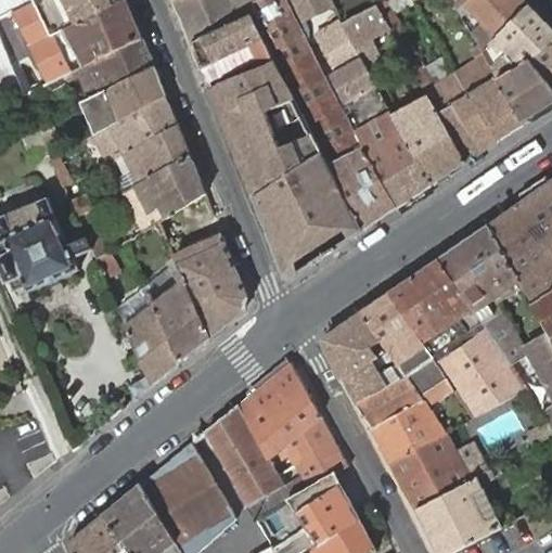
[(17,82),(22,94),(66,73),(82,64),(77,51),(60,60),(50,35),(65,27),(78,21),(68,0),(28,0),(0,14),(0,42),(5,56),(17,82)]
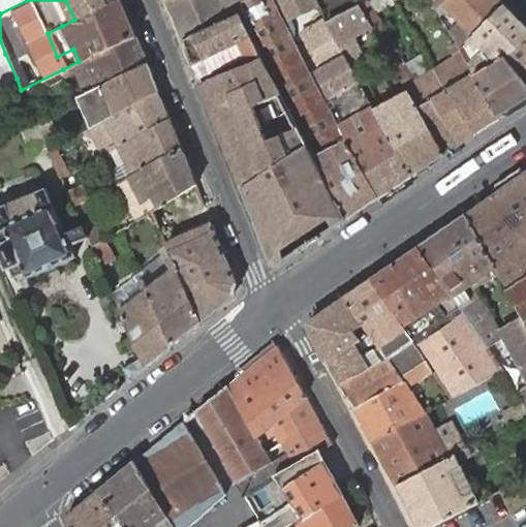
[(0,87),(17,79),(5,54),(0,40),(0,13),(27,0),(0,0),(0,87)]
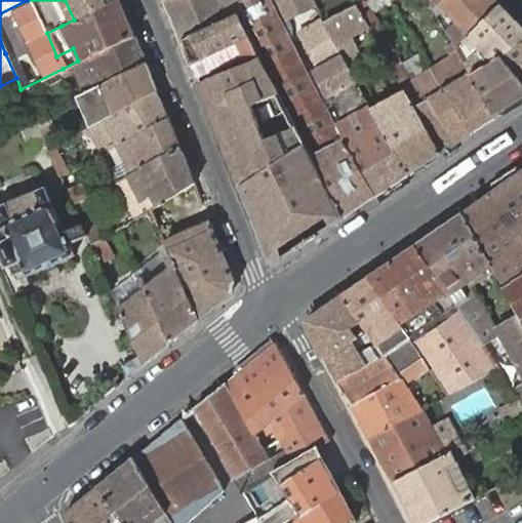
[(78,61),(132,34),(118,0),(65,0),(74,19),(62,26),(73,48),(78,61)]
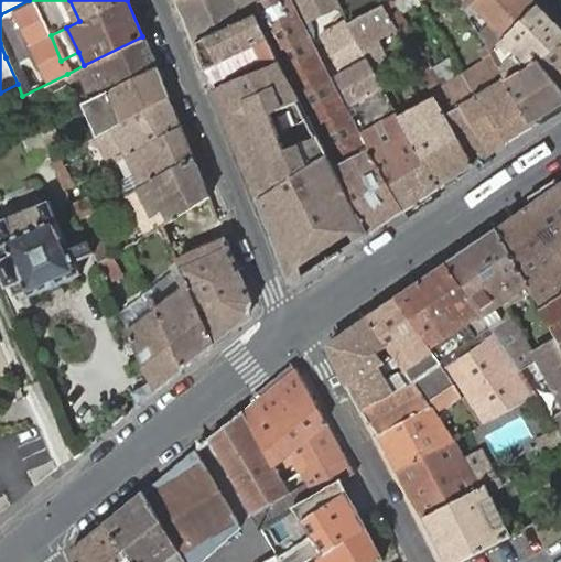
[(174,0),(192,43),(254,14),(260,11),(257,0),(174,0)]
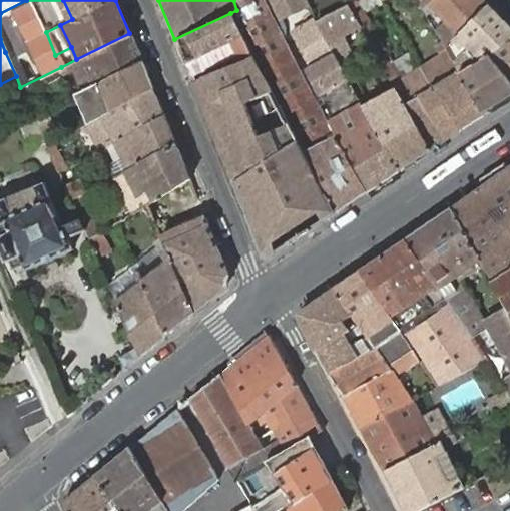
[(250,56),(334,211),(365,190),(328,123),(301,72),(274,18),(265,0),(233,0),(236,10),(238,16),(232,18),(250,56)]
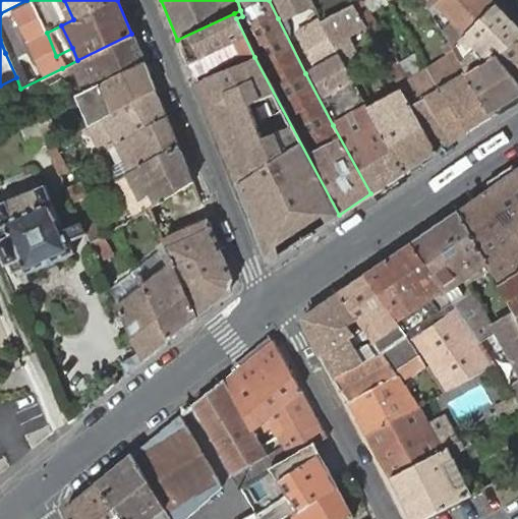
[(269,0),(278,18),(289,13),(282,0),(269,0)]
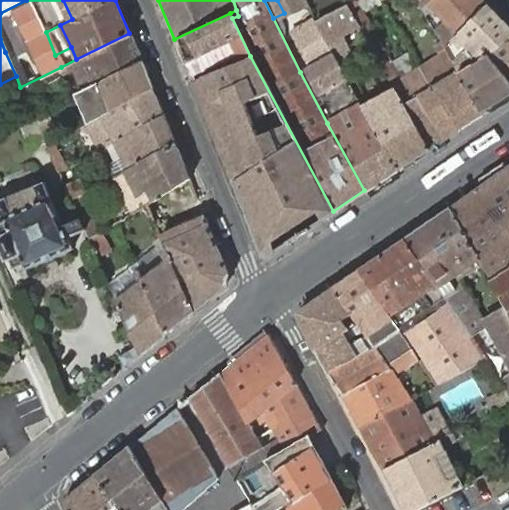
[(414,0),(424,14),(429,8),(441,21),(433,29),(443,47),(485,3),(482,0),(414,0)]
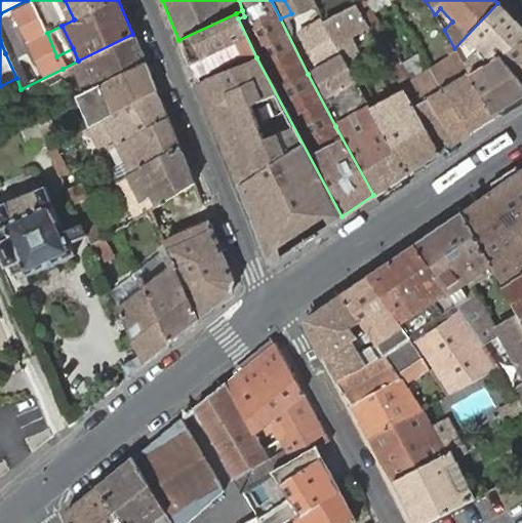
[(361,1),(354,4),(366,26),(371,34),(382,52),(402,90),(412,107),(425,98),(416,82),(411,86),(404,74),(403,74),(361,1)]
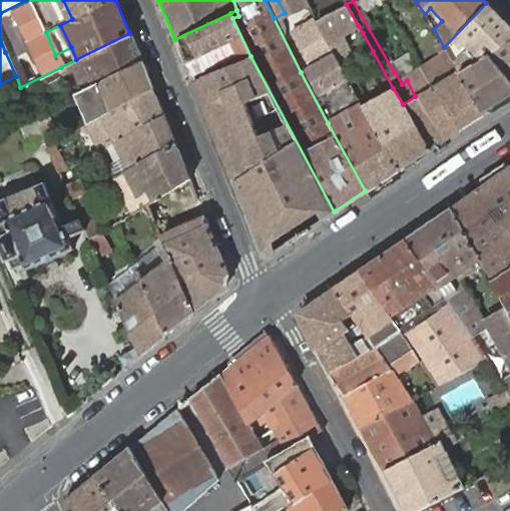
[(509,27),(486,3),(444,47),(449,55),(458,70),(459,72),(487,54),(509,35),(509,27)]
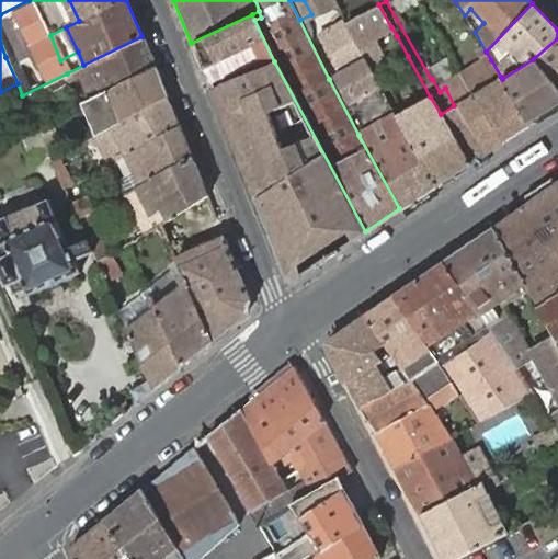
[(378,4),(344,22),(356,45),(371,71),(386,64),(372,37),(391,27),(378,4)]
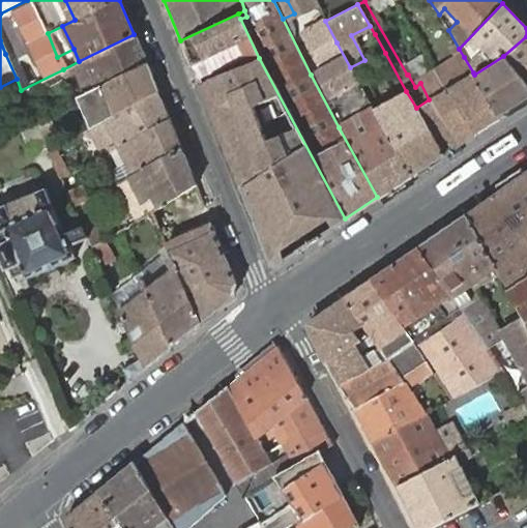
[(180,40),(196,78),(250,56),(252,61),(259,58),(240,19),(238,13),(180,40)]
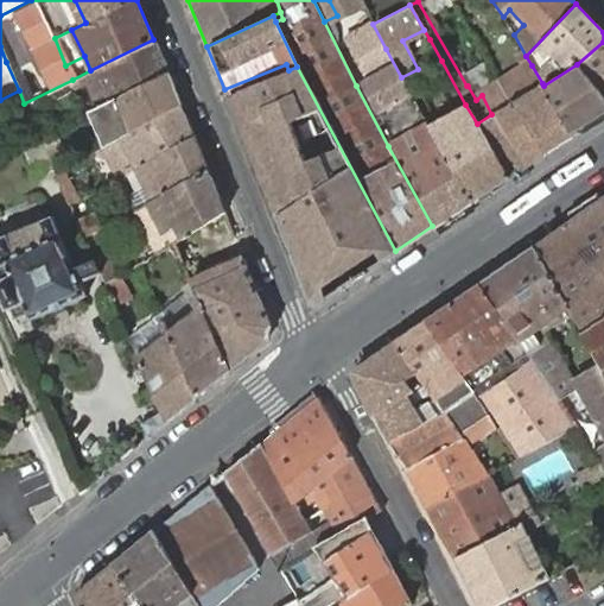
[(101,105),(166,71),(153,39),(90,70),(72,80),(75,87),(89,80),(101,105)]
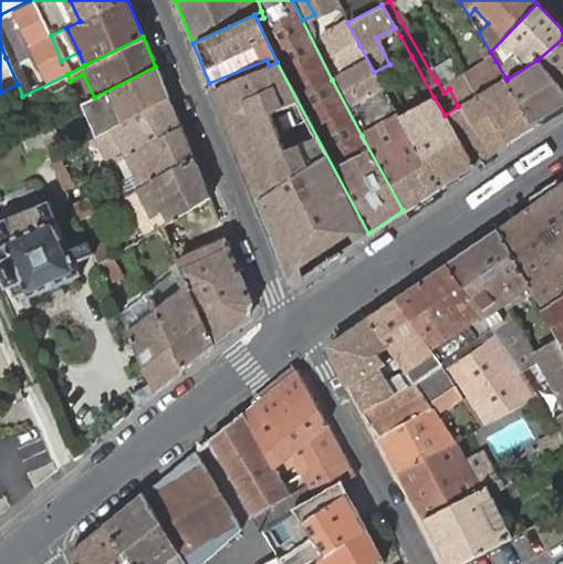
[(412,56),(400,37),(392,42),(402,61),(412,56)]
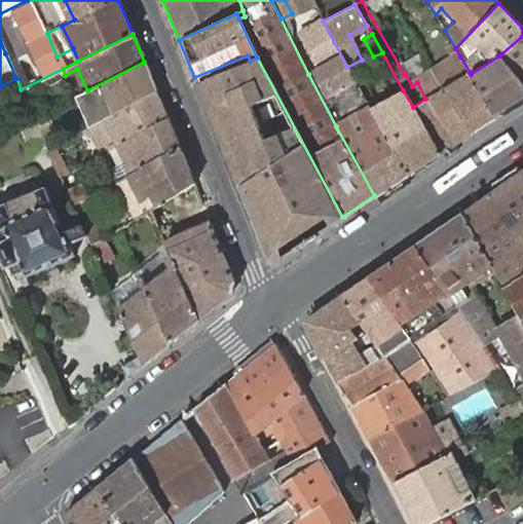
[(522,36),(499,55),(522,83),(522,36)]
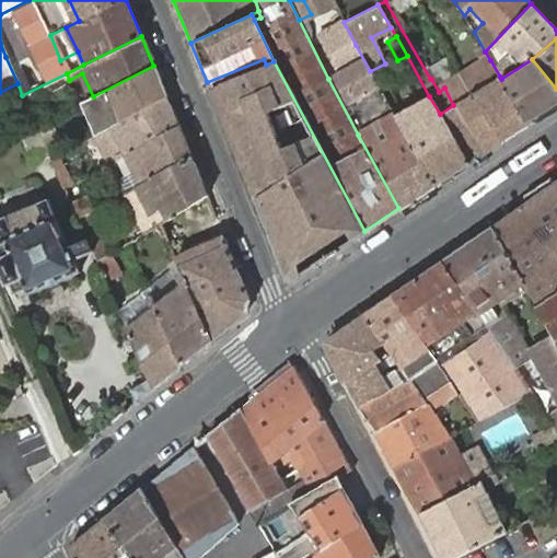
[(358,135),(398,208),(433,186),(394,115),(370,71),(356,45),(329,59),(348,94),(345,96),(363,131),(358,135)]
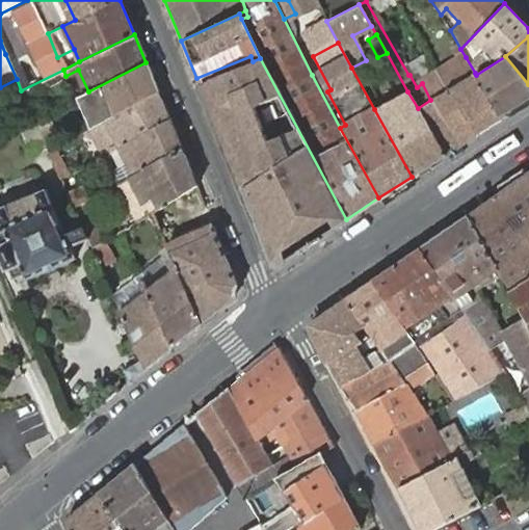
[(476,75),(500,116),(528,98),(528,84),(505,56),(476,75)]
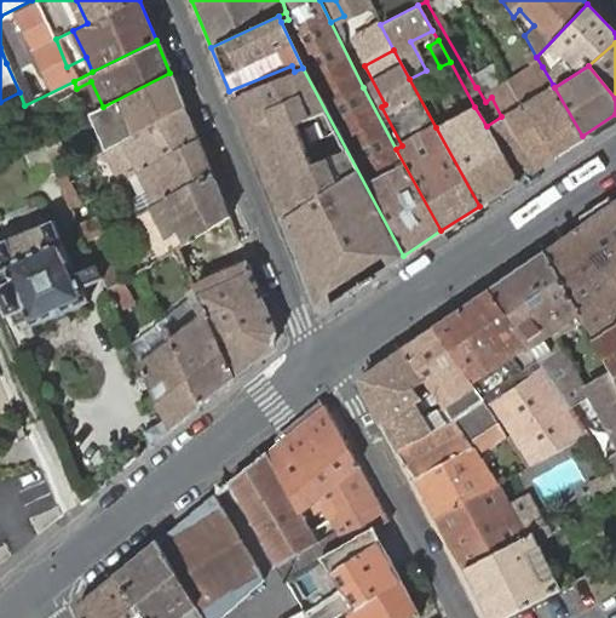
[(542,67),(493,97),(534,169),(582,136),(554,87),(553,85),(542,67)]
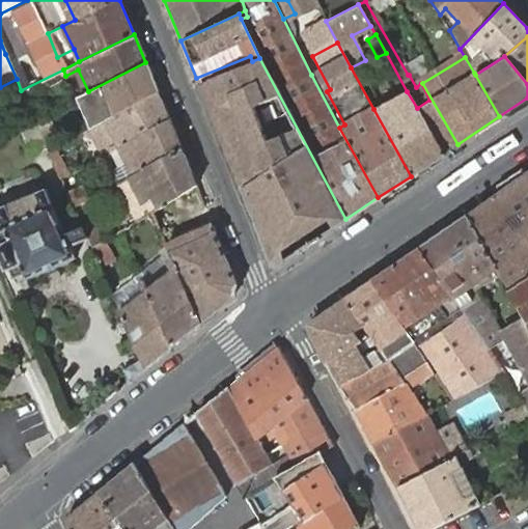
[(247,63),(198,83),(271,263),(276,265),(345,219),(259,58),(252,61),(247,63)]
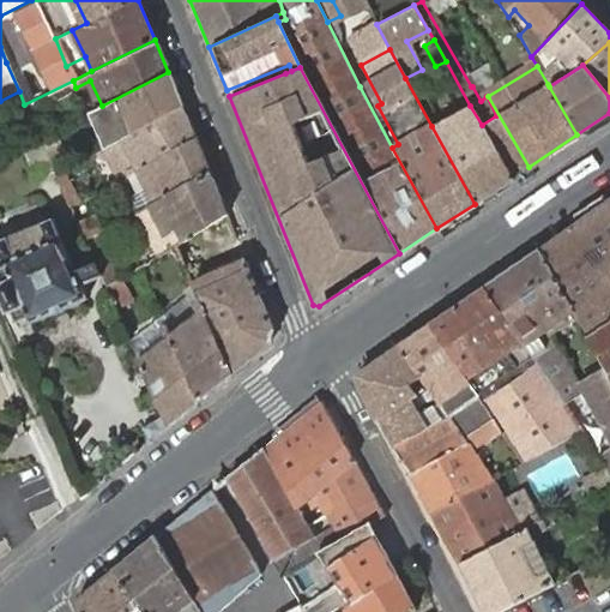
[(103,147),(181,103),(168,72),(102,106),(89,112),(103,147)]
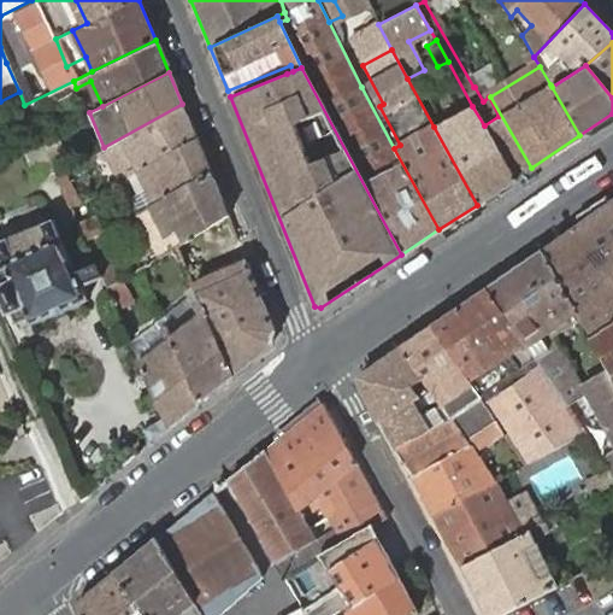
[(490,97),(489,97),(499,116),(484,126),(514,180),(531,168),(490,97)]
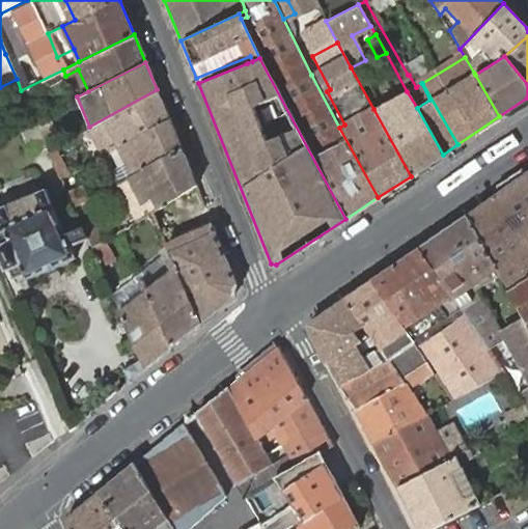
[(168,117),(157,89),(89,127),(103,154),(117,146),(168,117)]
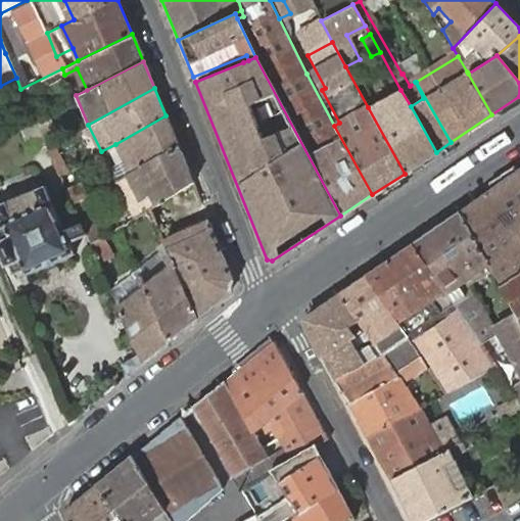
[(368,107),(405,174),(436,152),(411,106),(400,90),(368,107)]
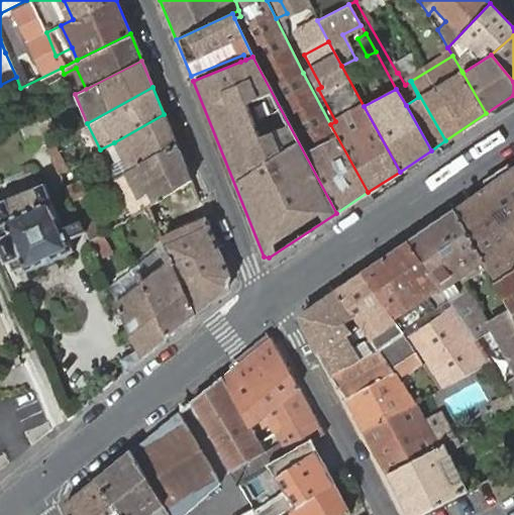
[(128,169),(176,143),(164,114),(114,142),(128,169)]
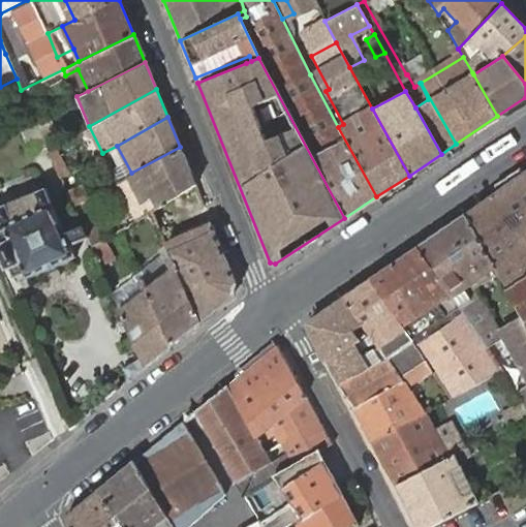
[(55,145),(47,149),(59,177),(67,173),(55,145)]
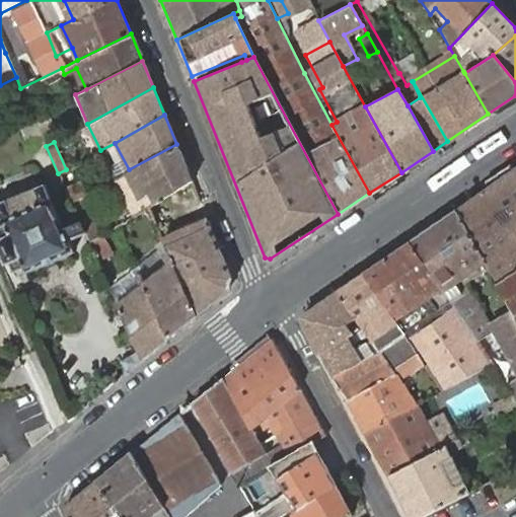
[(115,177),(134,215),(147,207),(191,178),(176,144),(129,169),(115,177)]
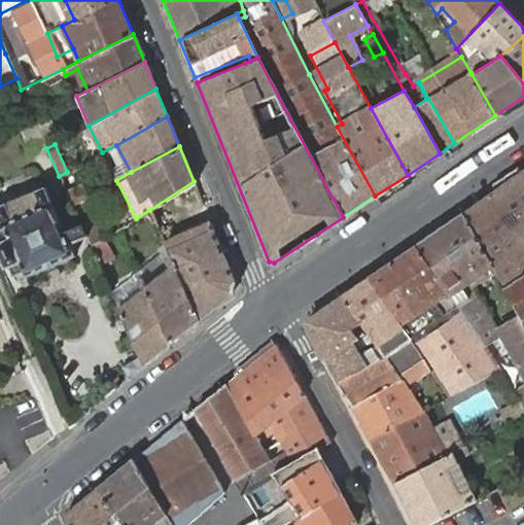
[(67,172),(59,176),(71,205),(82,199),(71,170),(67,172)]
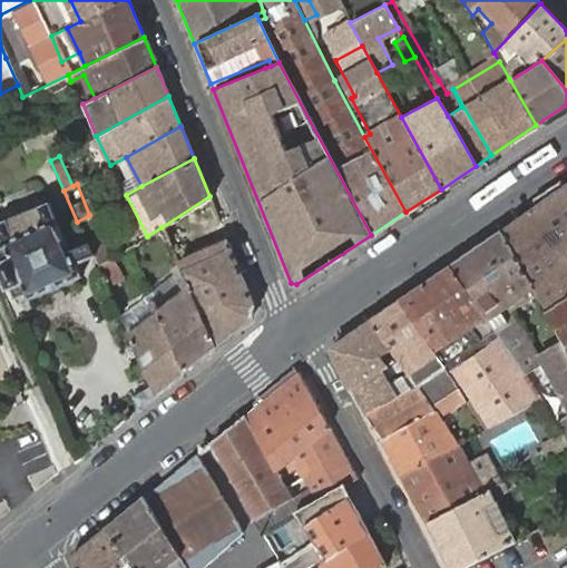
[(566,186),(566,185),(505,226),(540,294),(549,311),(566,299),(566,186)]
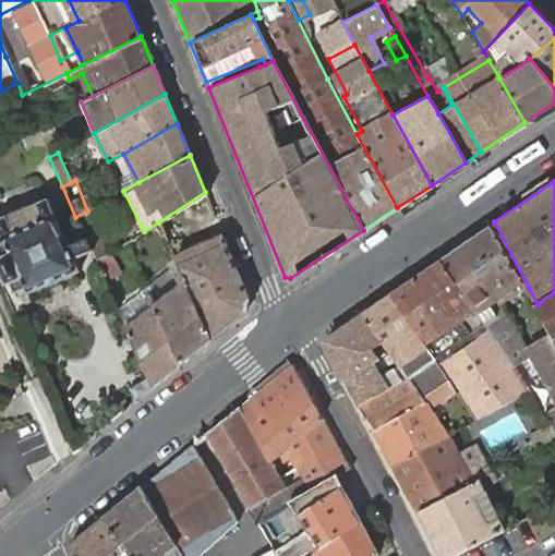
[(88,244),(85,238),(67,245),(46,197),(0,218),(0,267),(7,282),(19,277),(23,287),(26,292),(77,270),(72,257),(91,250),(88,244)]
